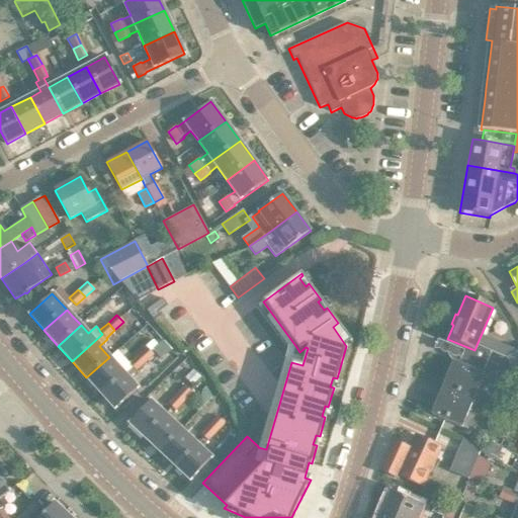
[(153,339),(146,346),(147,347),(150,351),(157,344),(153,339)]
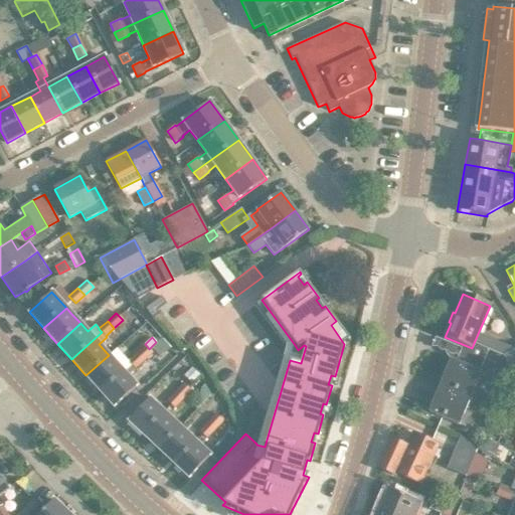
[(444,347),(450,361),(428,412),(484,435),(501,392),(505,382),(514,377),(503,355),(474,343),(472,348),(445,337),(444,339),(444,342),(444,344),(444,347)]
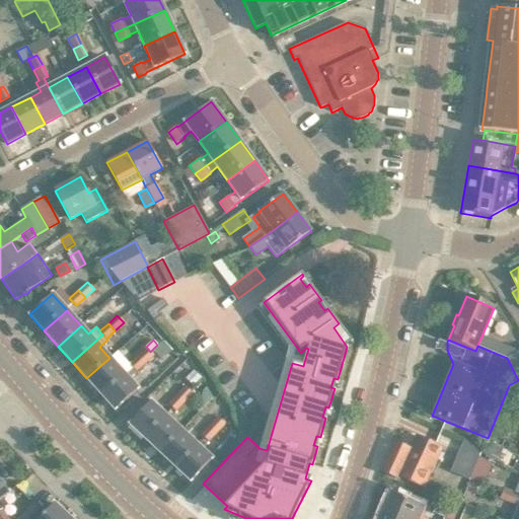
[(144,363),(153,356),(150,352),(147,348),(138,356),(144,363)]
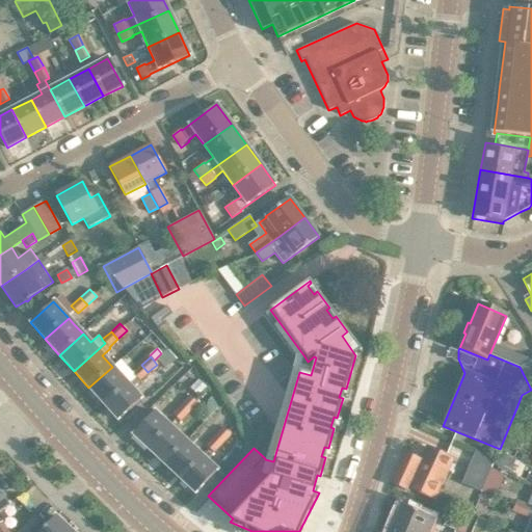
[(531,389),(531,360),(520,367),(531,390),(531,389)]
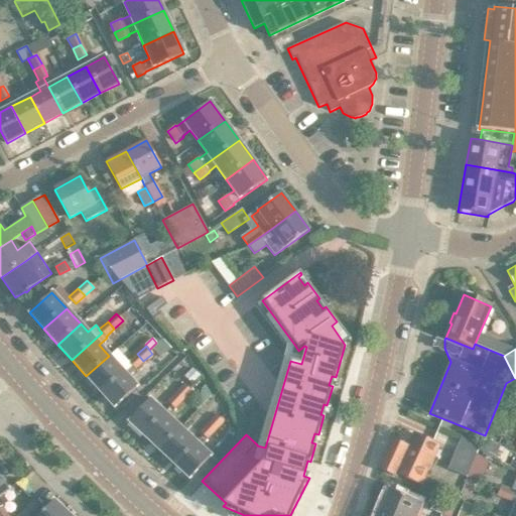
[(131,364),(135,369),(143,361),(137,354),(128,362),(131,364)]
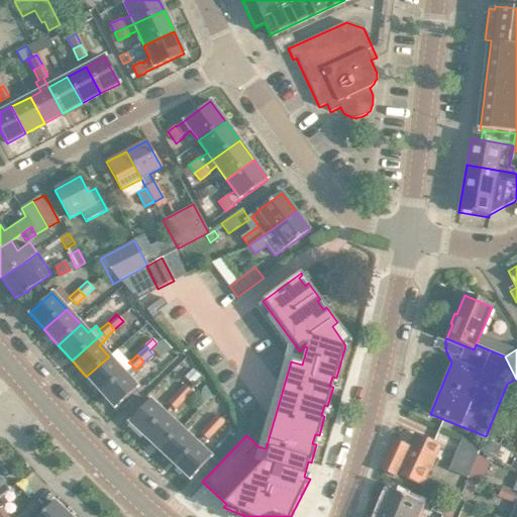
[(86,377),(100,392),(123,372),(121,370),(109,356),(86,377)]
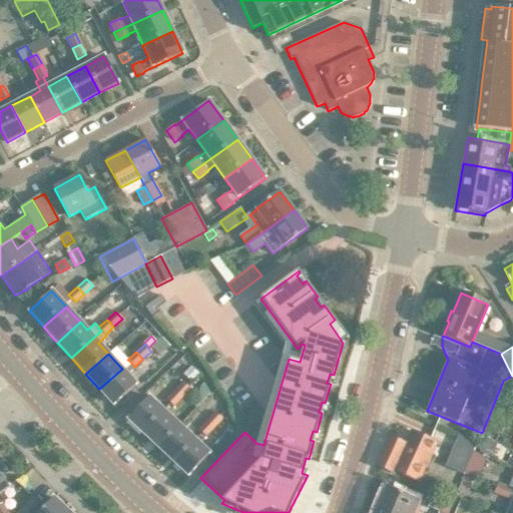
[(198,373),(190,366),(182,375),(190,381),(198,373)]
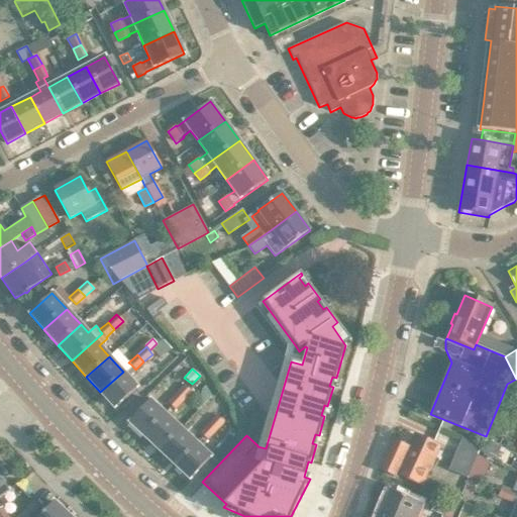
[(123,372),(100,392),(114,408),(137,388),(133,384),(123,372)]
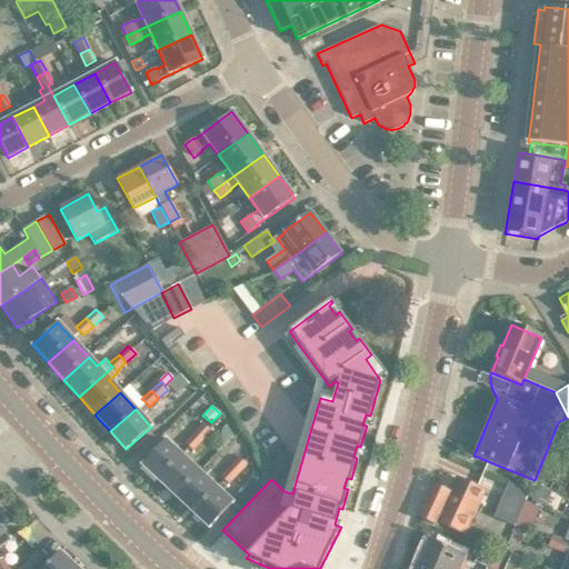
[(201,441),(210,431),(202,423),(193,433),(201,441)]
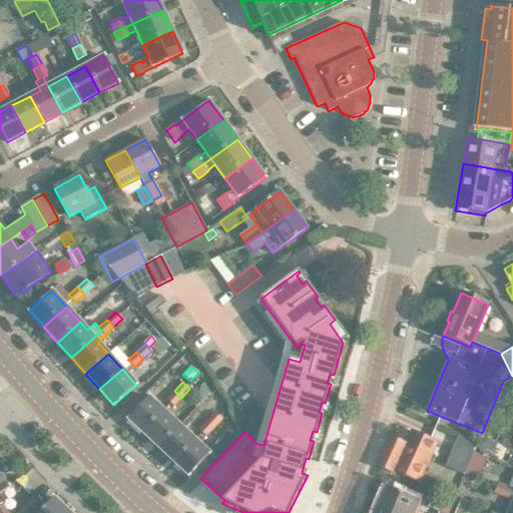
[(173,406),(181,398),(174,391),(166,399),(173,406)]
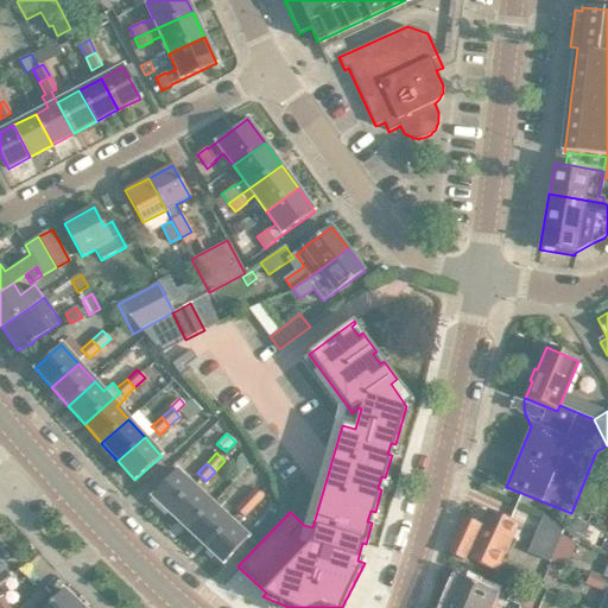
[(152,496),(170,513),(195,487),(176,470),(152,496)]
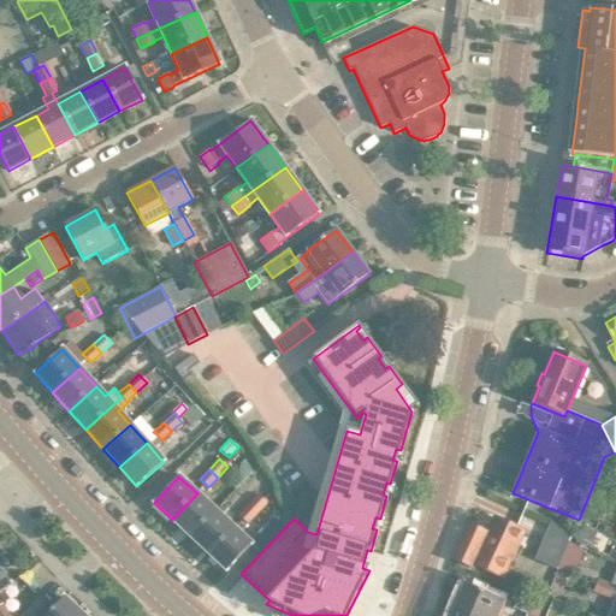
[(190,537),(215,510),(197,493),(172,520),(190,537)]
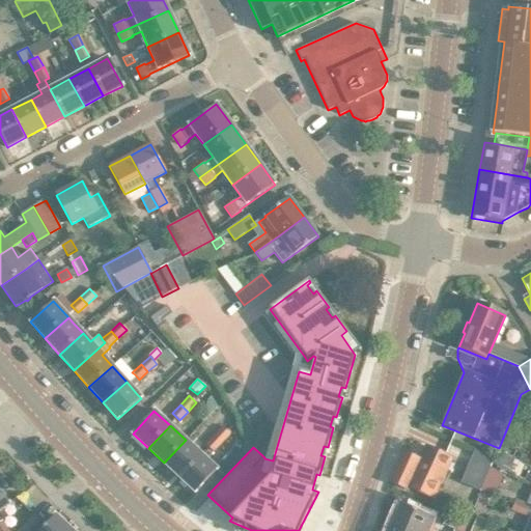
[(221,443),(229,434),(222,426),(214,436),(221,443)]
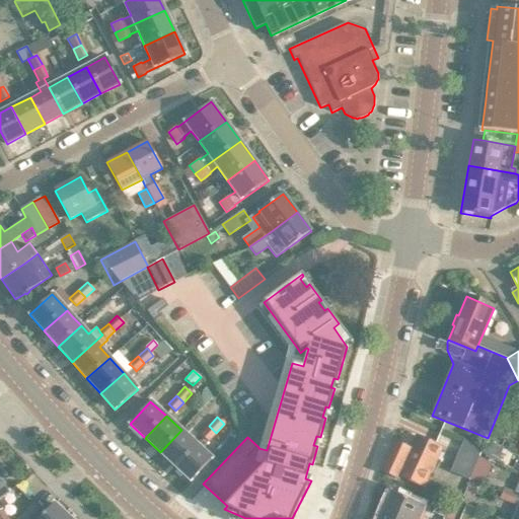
[(208,441),(216,433),(209,426),(201,434),(208,441)]
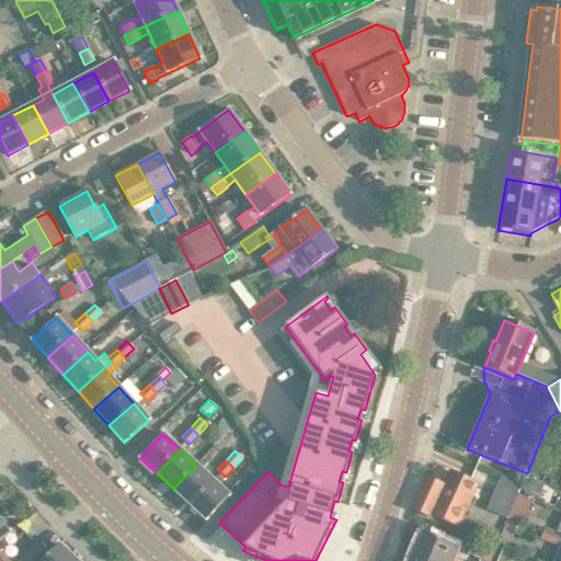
[(545,476),(547,469),(546,465),(538,461),(535,471),(545,476)]
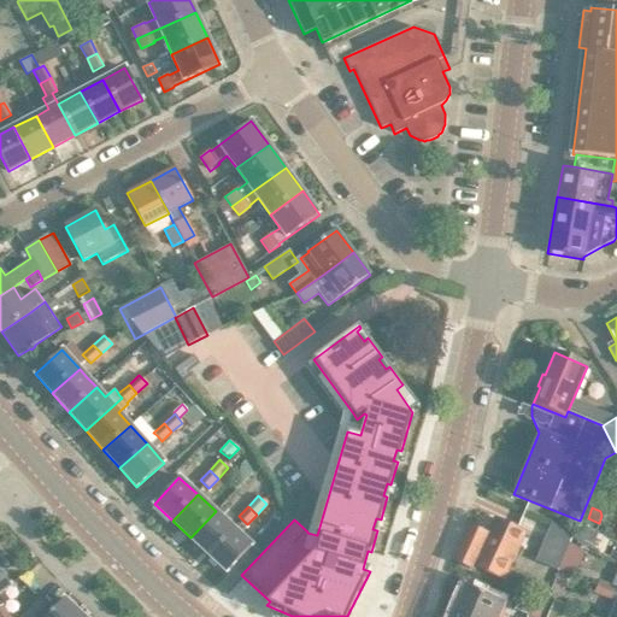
[(209,554),(234,528),(216,511),(191,538),(209,554)]
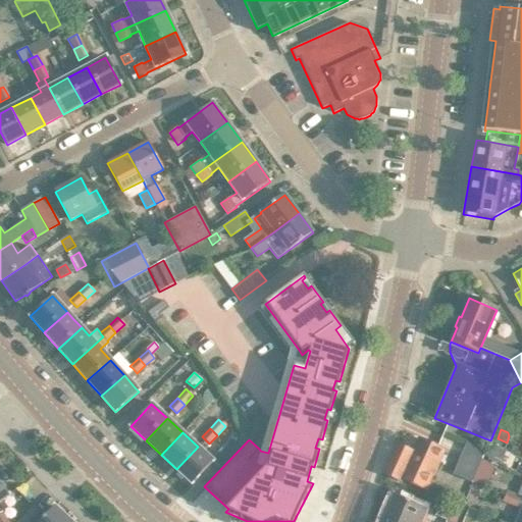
[(221,465),(240,447),(238,446),(230,438),(213,457),(221,465)]
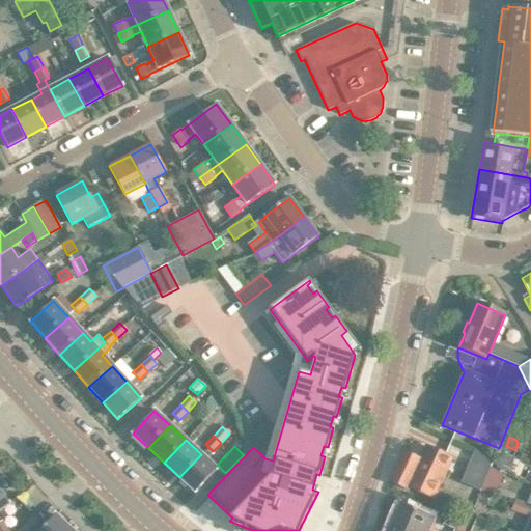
[(402,452),(388,482),(408,491),(409,488),(434,500),(452,458),(425,446),(419,459),(402,452)]
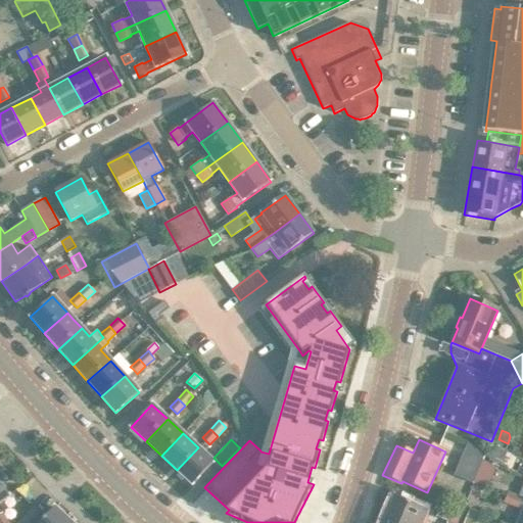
[(472,483),(472,482),(481,461),(484,454),(486,450),(467,442),(454,475),(472,483)]
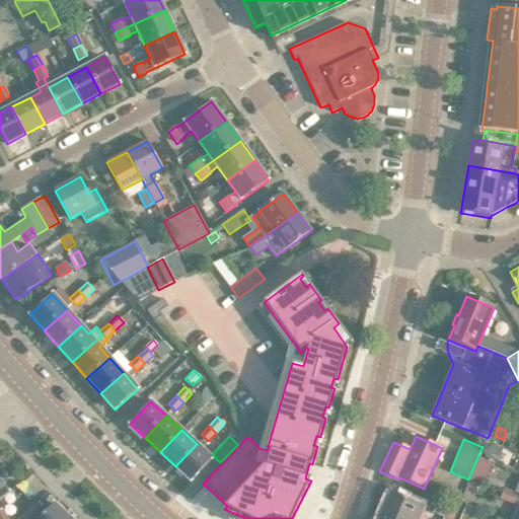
[(212,458),(197,444),(175,466),(191,482),(212,458)]
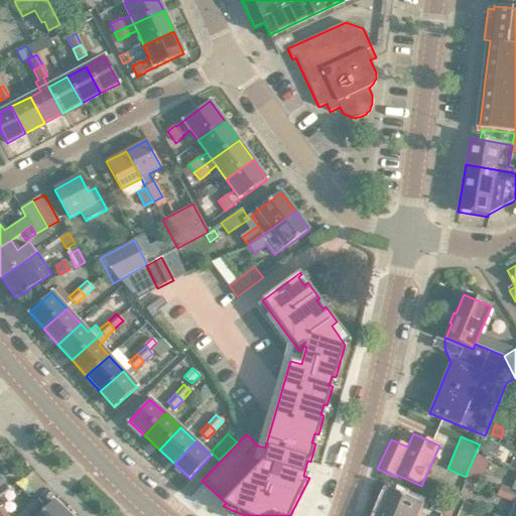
[(484,452),(493,456),(497,444),(489,441),(484,452)]
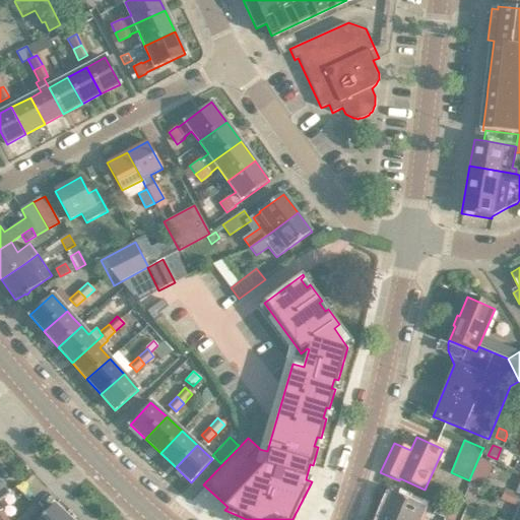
[(484,460),(478,458),(469,479),(480,484),(490,462),(484,460)]
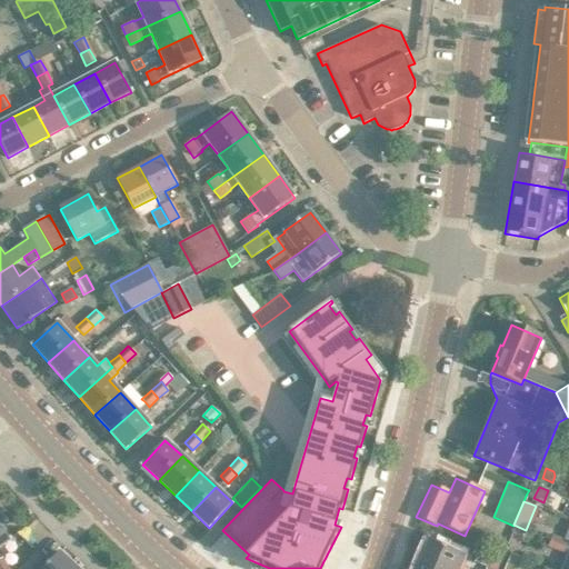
[(0,568),(7,568),(9,568),(1,558),(8,553),(2,545),(10,540),(0,525),(0,568)]
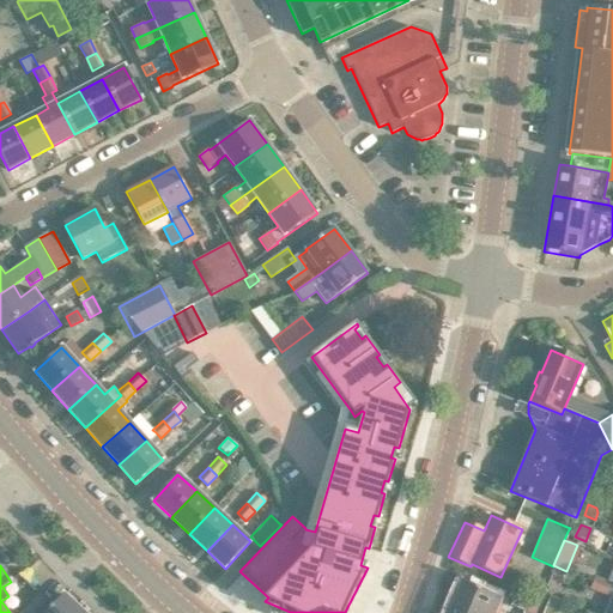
[(602,594),(607,582),(594,577),(589,588),(602,594)]
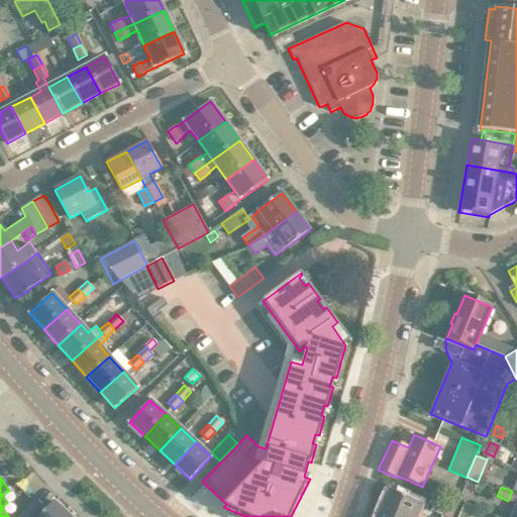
[(516,493),(512,491),(508,501),(516,504),(516,510),(516,511),(516,493)]
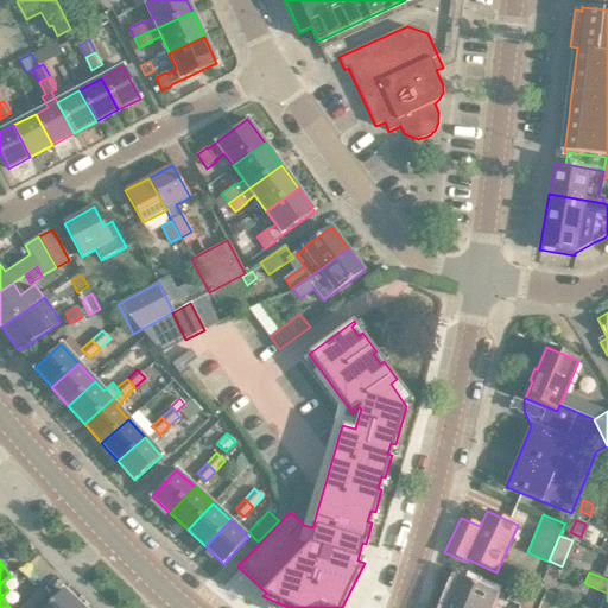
[(447,605),(454,607),(485,607),(492,591),(457,578),(447,605)]
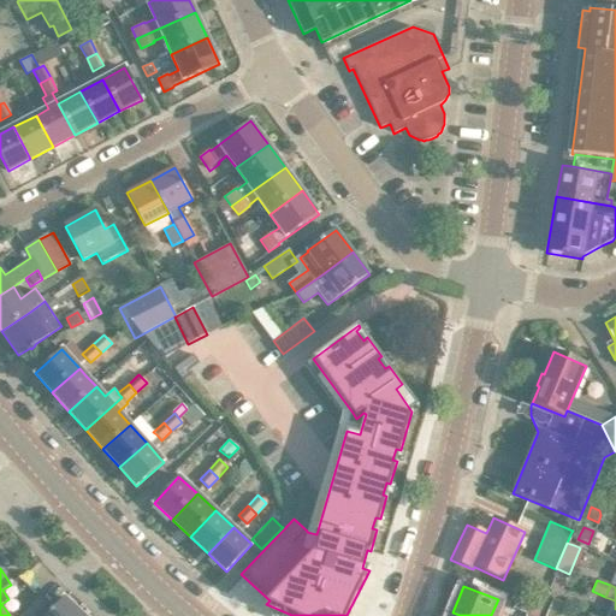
[(64,597),(45,615),(82,615),(83,615),(64,597)]
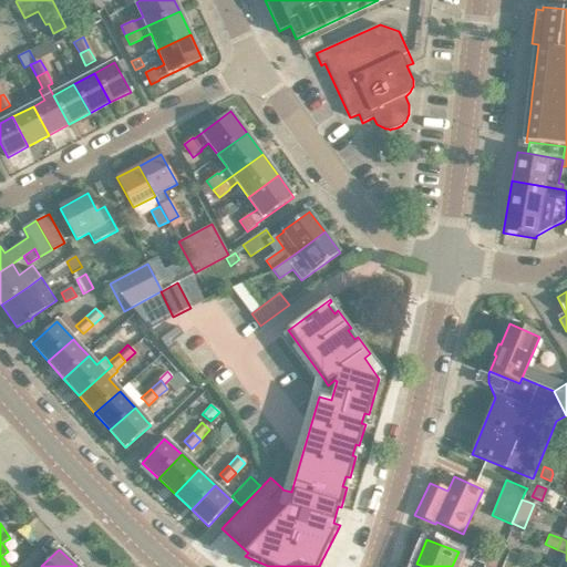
[(502,566),(516,566),(522,557),(508,552),(502,566)]
